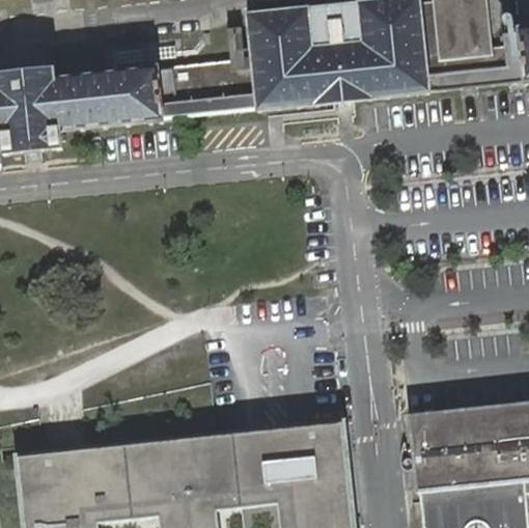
[(59,131),(528,81),(528,27),(491,32),(485,0),(419,0),(376,0),(247,14),(251,56),(55,77),(54,68),(29,71),(18,72),(0,74),(0,142),(2,154),(61,147),(59,131)]
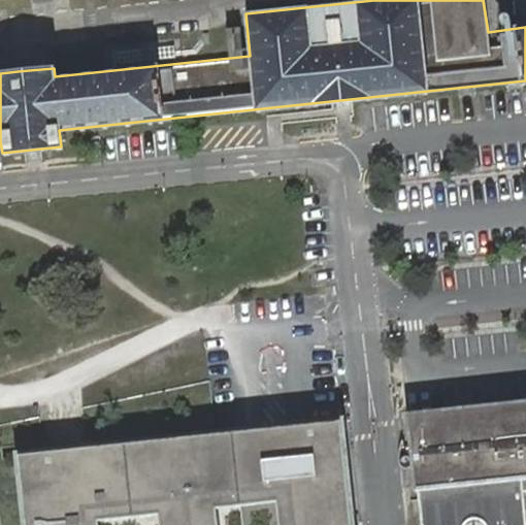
[(0,73),(18,71),(29,70),(54,68),(52,58),(0,63),(0,73)]
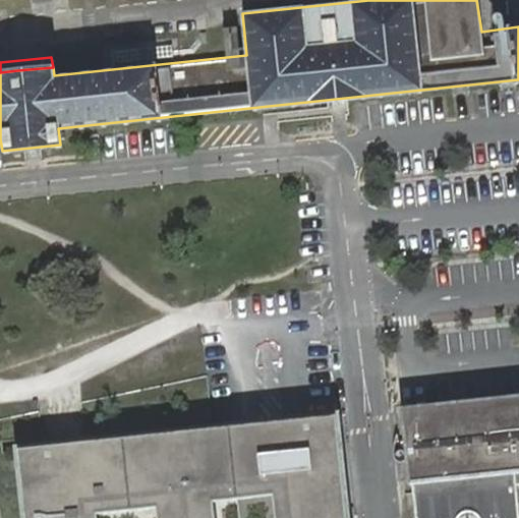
[(518,394),(400,406),(404,444),(408,481),(409,491),(512,479),(511,469),(518,468),(518,394)]
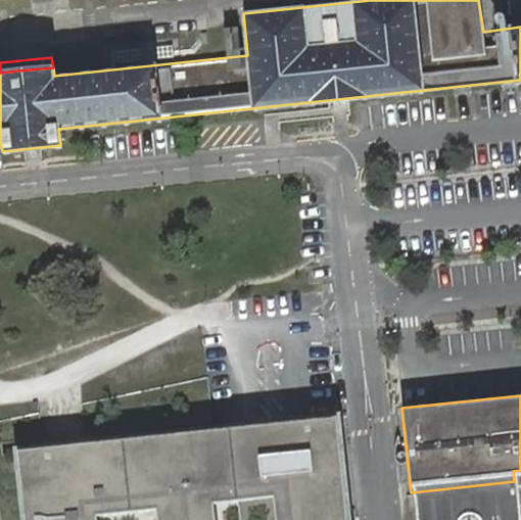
[(350,519),(340,415),(16,448),(25,519),(350,519)]
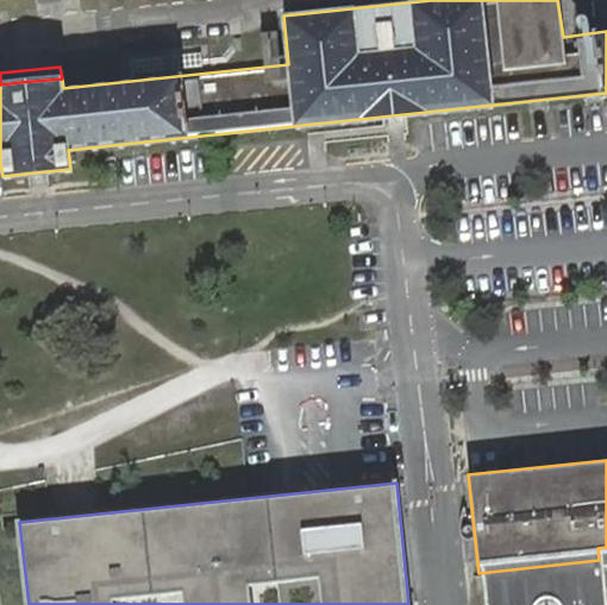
[(602,604),(599,560),(479,573),(481,604),(602,604)]
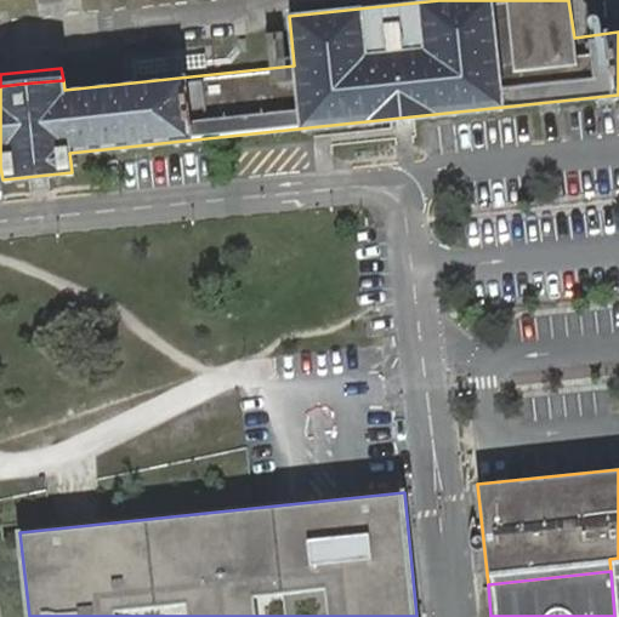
All buildings are outlined.
